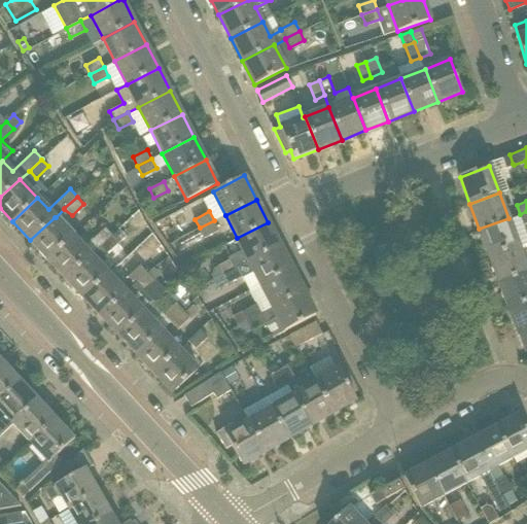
[(47,258),(72,236),(56,217),(55,217),(30,240),(47,258)]
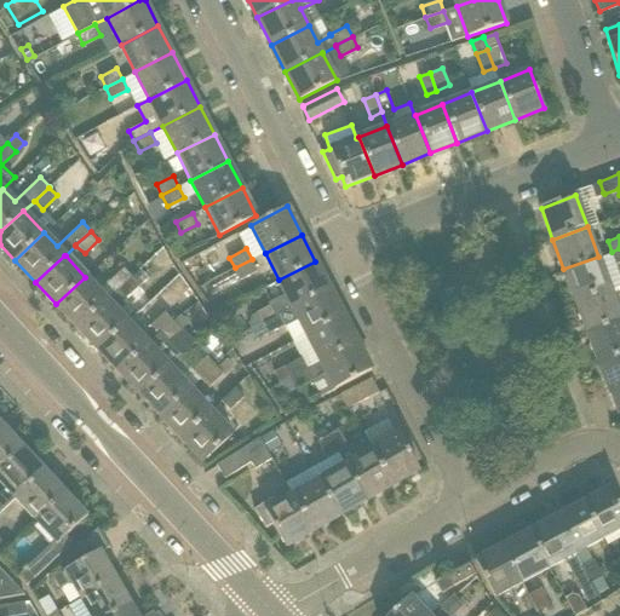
[(575,301),(609,288),(598,257),(563,269),(575,301)]
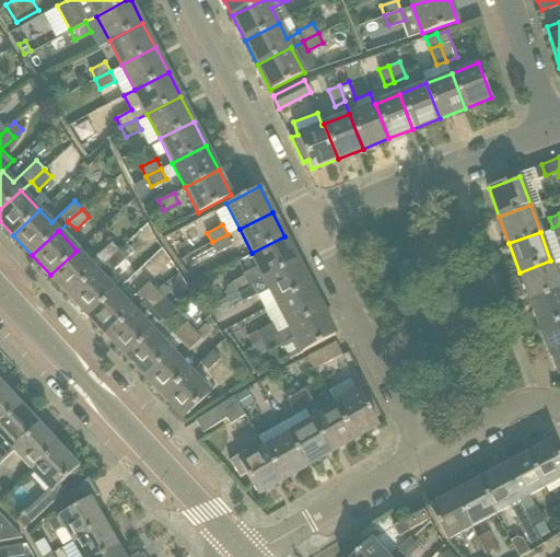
[(233,244),(228,234),(212,242),(217,253),(233,244)]
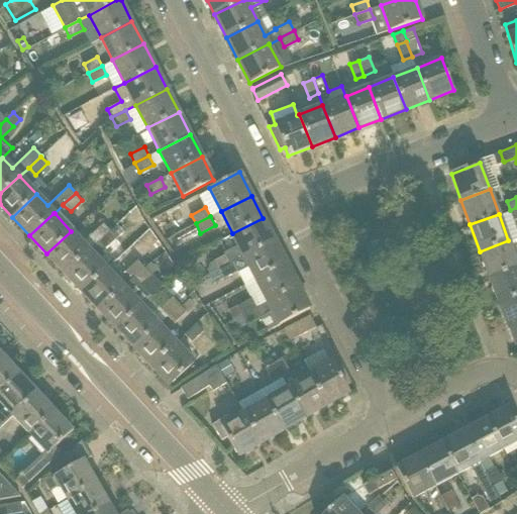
[(232,233),(238,244),(226,250),(225,253),(214,260),(214,261),(210,263),(208,269),(210,273),(218,269),(275,240),(263,218),(232,233)]
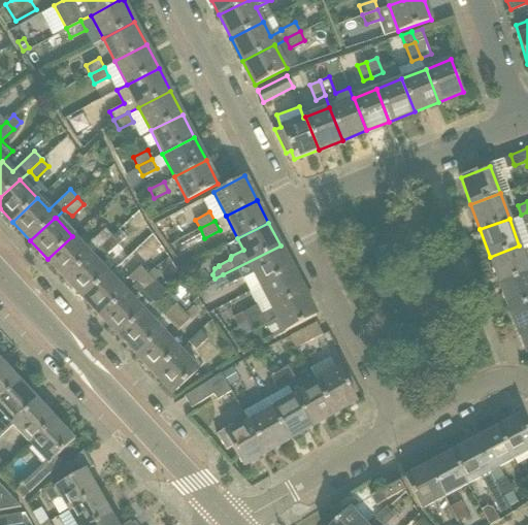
[(105,227),(83,247),(72,236),(47,259),(65,279),(112,234),(105,227)]
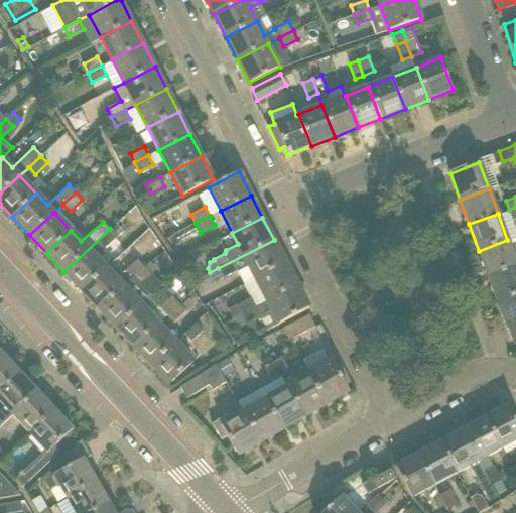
[(106,268),(115,259),(105,249),(123,231),(116,224),(110,229),(63,272),(82,291),(106,268)]
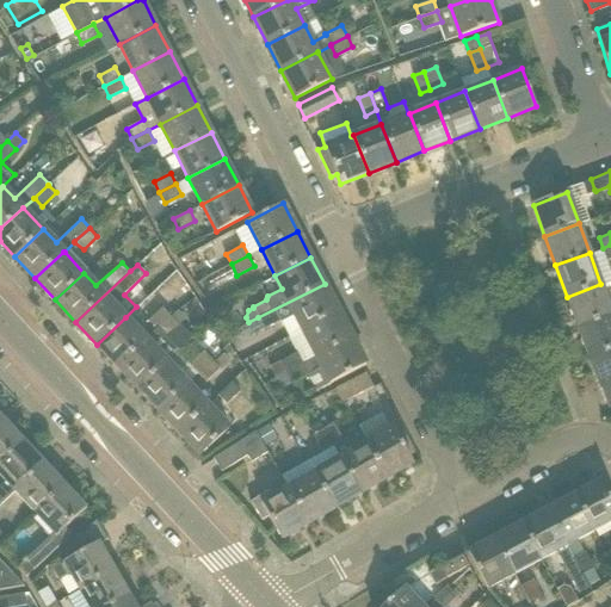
[(338,309),(325,284),(258,317),(248,322),(253,334),(281,320),(282,321),(289,335),(338,309)]
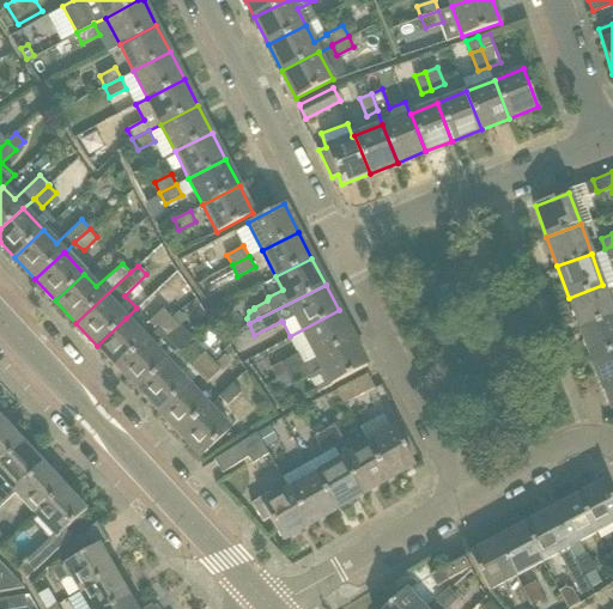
[(580,327),(612,314),(612,312),(602,285),(569,298),(580,327)]
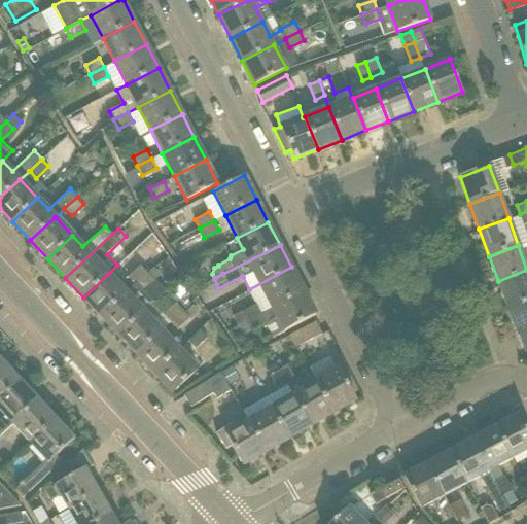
[(200,271),(195,260),(185,266),(190,276),(200,271)]
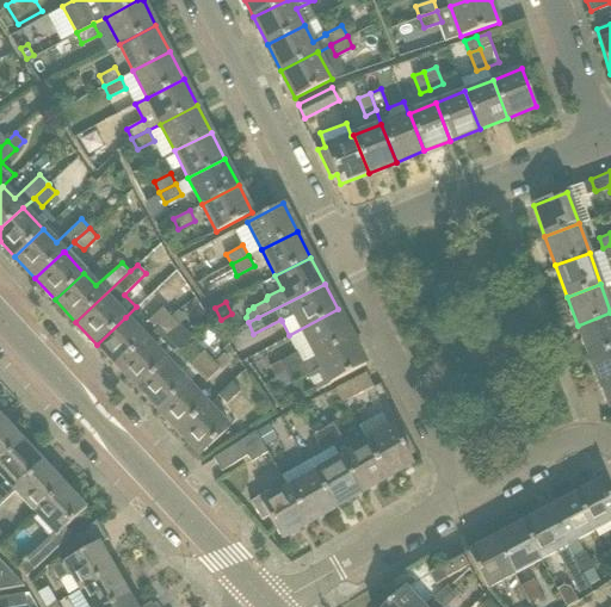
[(149,320),(156,328),(171,315),(164,307),(149,320)]
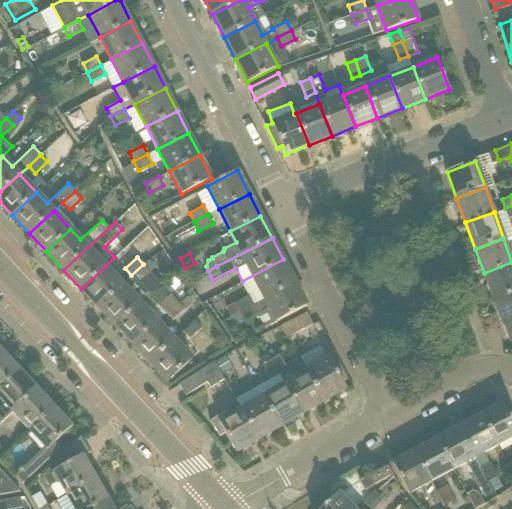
[(294,281),(283,259),(242,281),(249,295),(254,303),(294,281)]
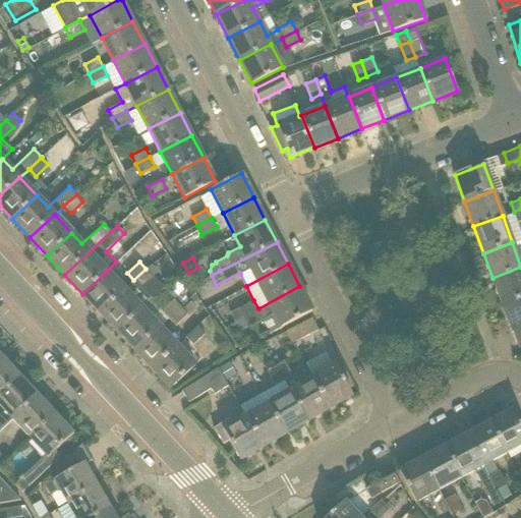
[(503,304),(520,297),(520,267),(493,278),(503,304)]
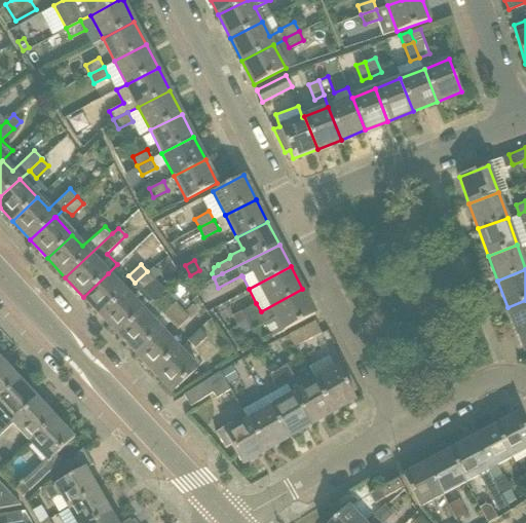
[(125,292),(101,315),(118,335),(144,311),(153,301),(144,291),(154,279),(147,271),(135,283),(135,284),(125,292)]
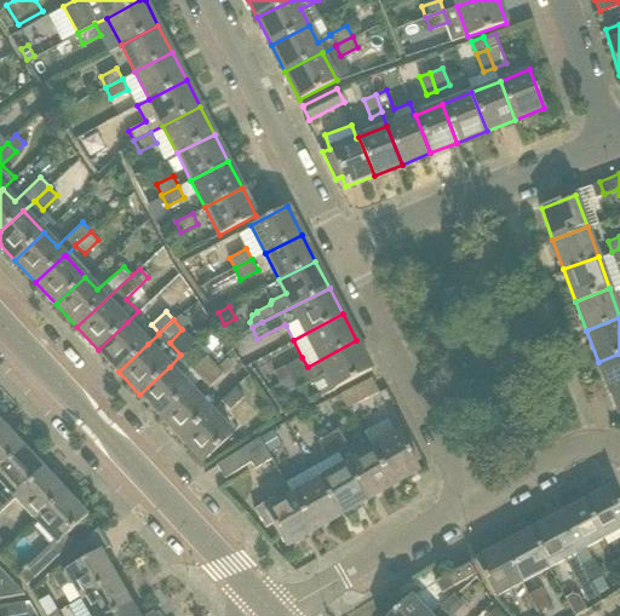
[(148,344),(127,322),(98,350),(119,372),(148,344)]
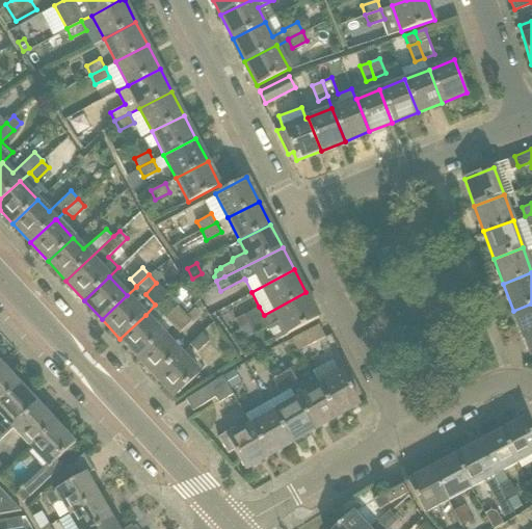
[(288,334),(318,317),(306,292),(264,315),(269,324),(281,319),(288,334)]
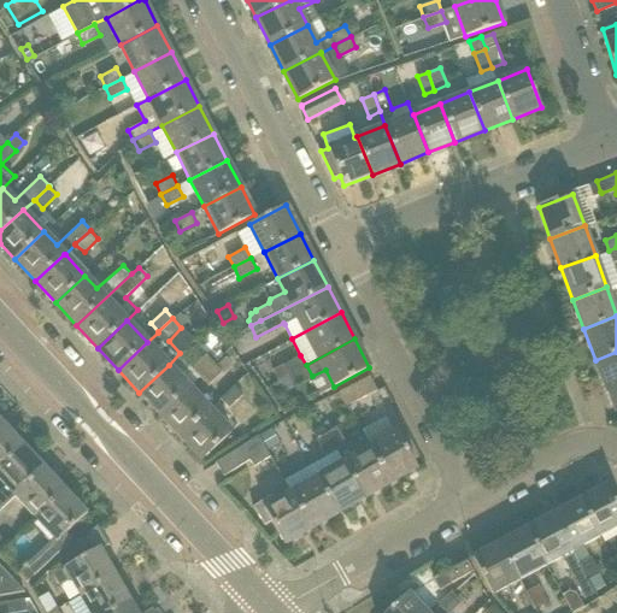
[(613,410),(616,408),(616,352),(595,360),(613,410)]
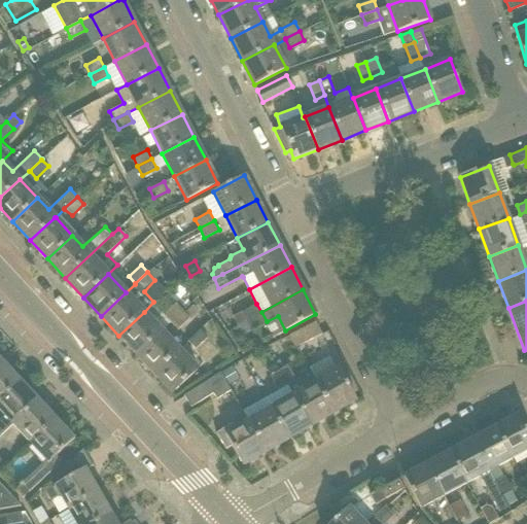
[(171,321),(183,310),(176,303),(164,313),(171,321)]
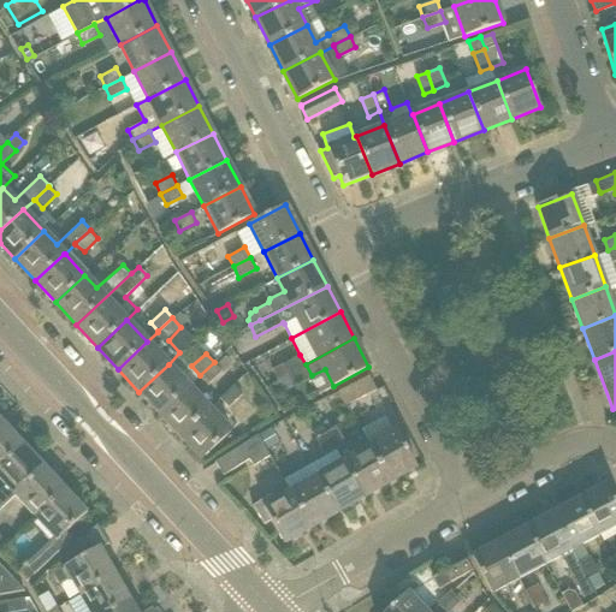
[(283,363),(288,373),(306,364),(300,355),(283,363)]
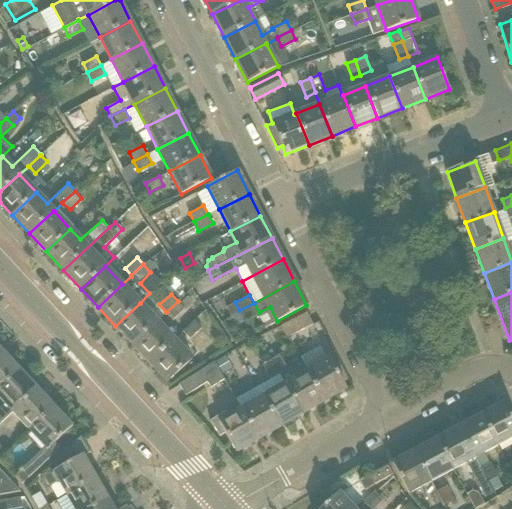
[(185,308),(178,301),(166,312),(173,319),(185,308)]
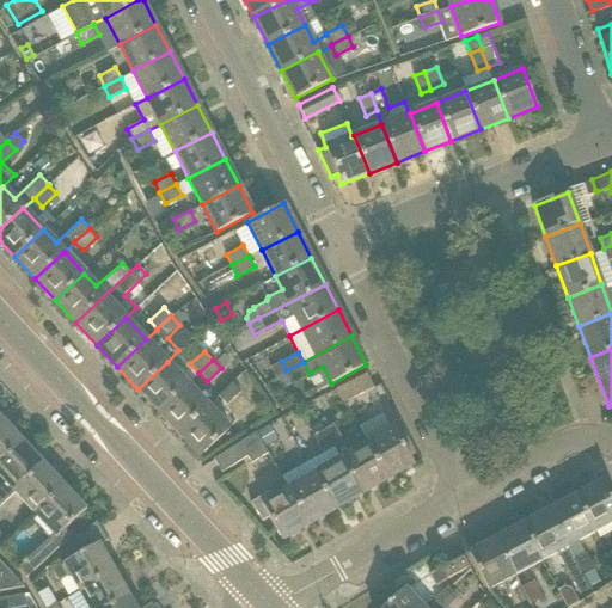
[(158,411),(188,384),(167,362),(138,390),(158,411)]
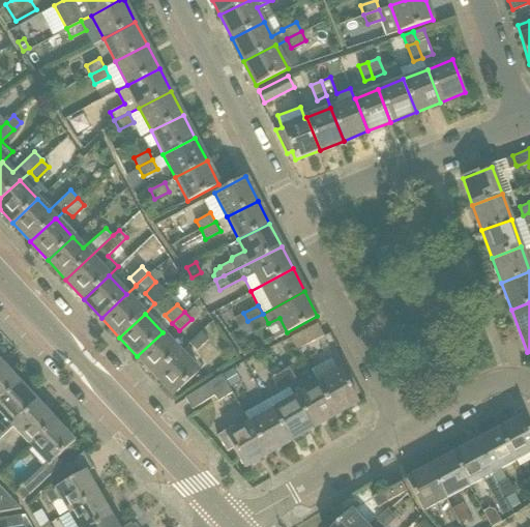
[(263,314),(247,321),(253,331),(268,323),(263,314)]
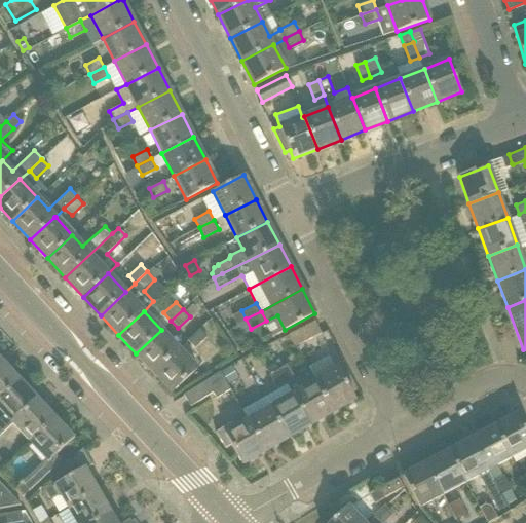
[(322,332),(315,321),(292,333),(298,344),(322,332)]
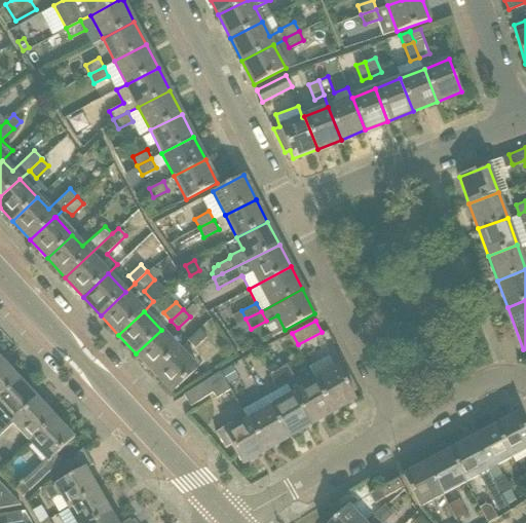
[(195,347),(208,335),(200,328),(188,340),(195,347)]
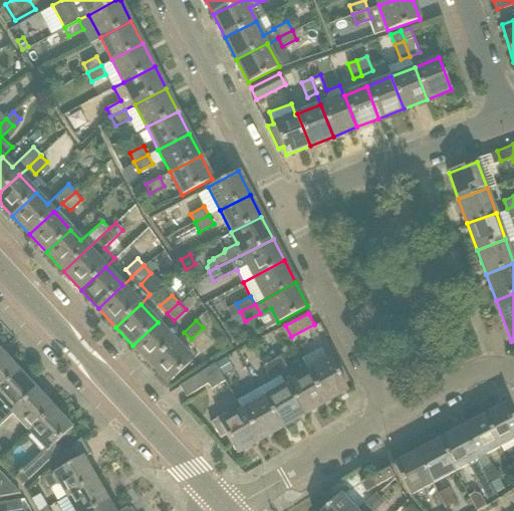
[(150,363),(175,340),(158,322),(133,345),(150,363)]
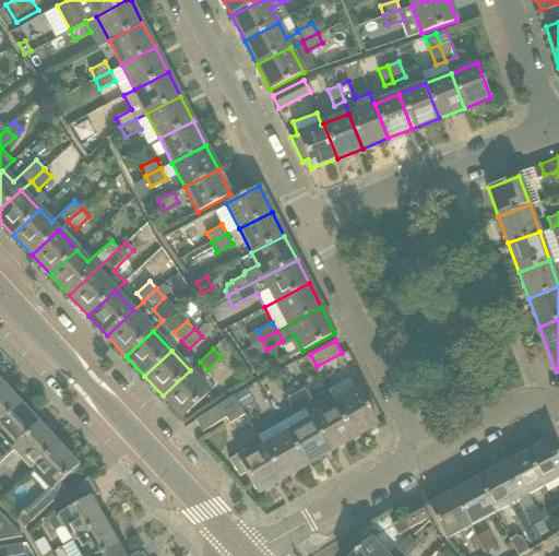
[(163,395),(182,416),(210,391),(190,370),(163,395)]
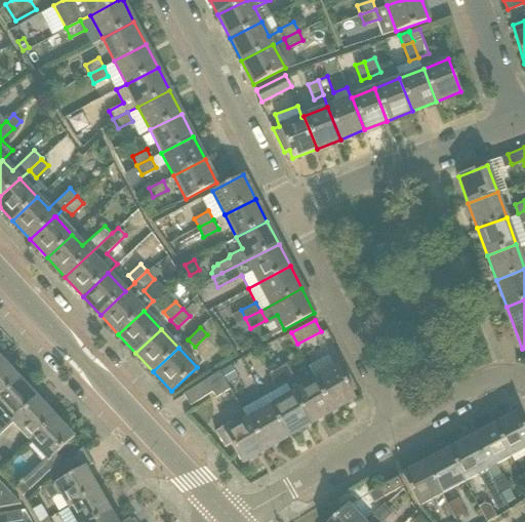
[(273,360),(274,361),(278,368),(283,365),(278,357),(273,360)]
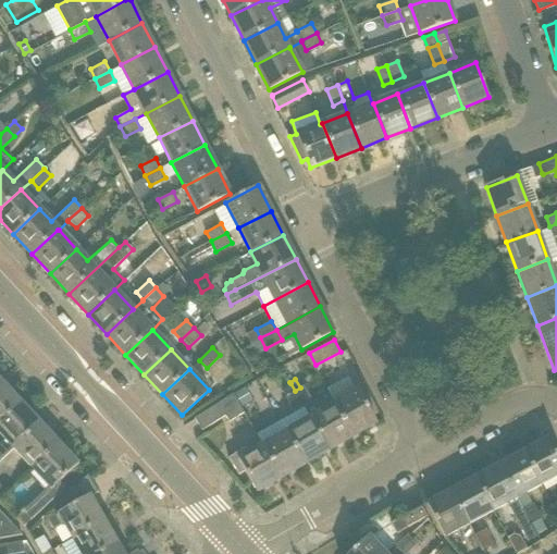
[(333,404),(351,435),(376,421),(353,380),(327,395),(333,404)]
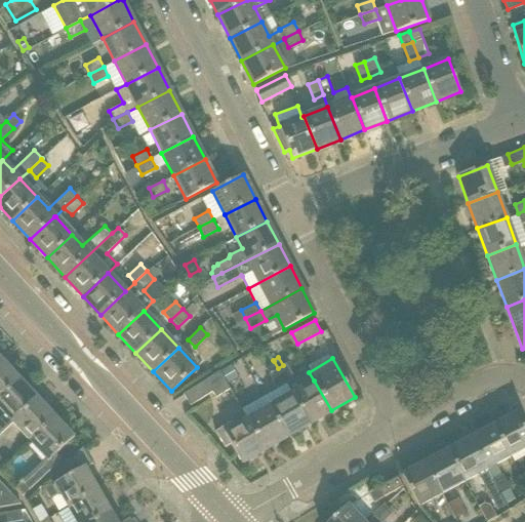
[(3,360),(0,362),(0,398),(21,378),(3,360)]
